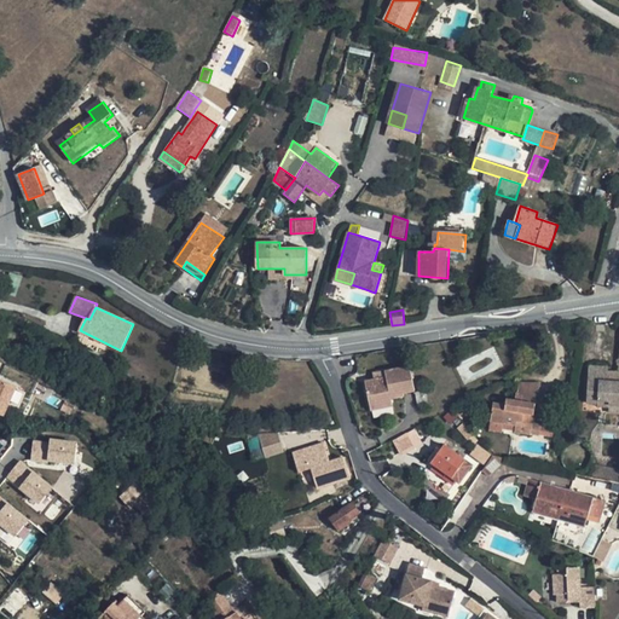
[(416,391),(411,366),(386,371),(387,377),(375,380),(365,382),(371,410),(393,405),(392,398),(405,395),(405,393),(416,391)]
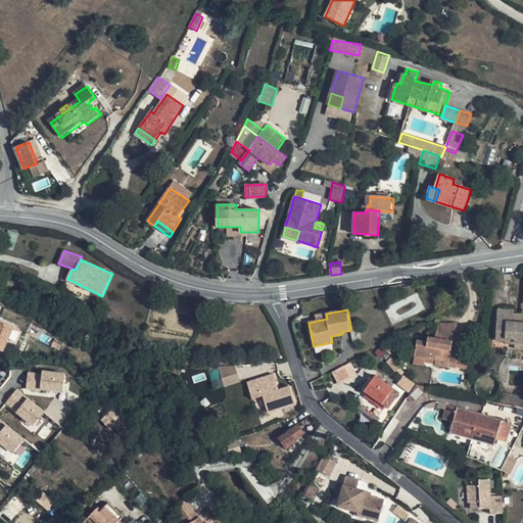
[(514,311),(497,310),(496,340),(506,340),(506,338),(516,338),(515,341),(522,341),(522,323),(514,323),(514,314),(514,311)]
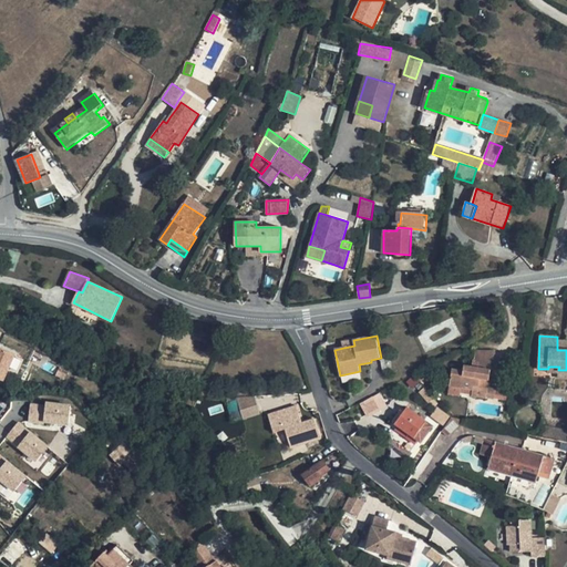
[(566,350),(566,340),(557,340),(557,350),(566,350)]
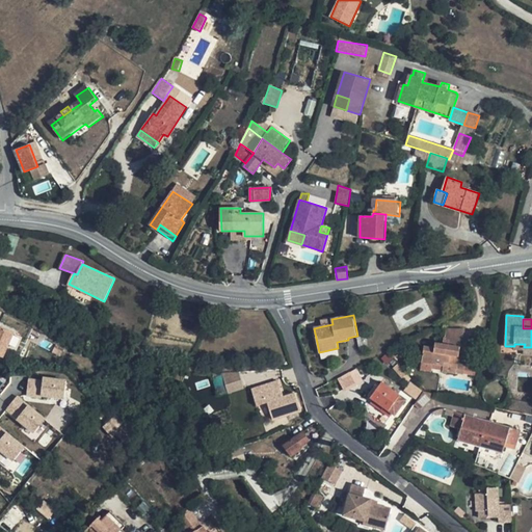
[(0,326),(0,355),(4,357),(12,330),(0,326)]
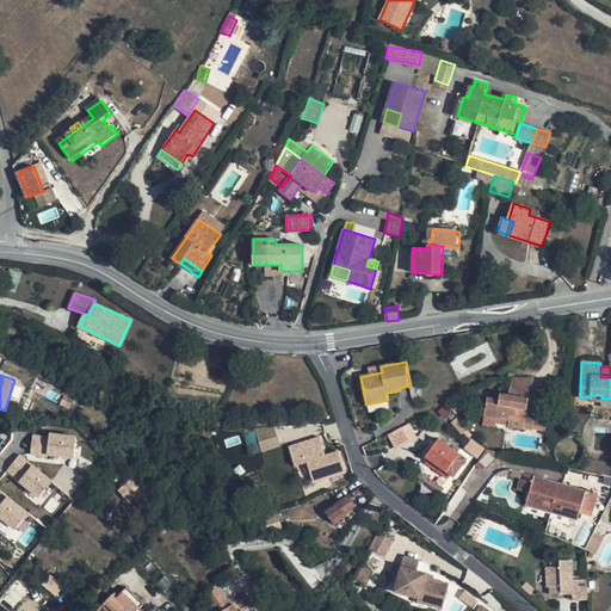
[(532,378),(514,378),(513,388),(518,388),(517,395),(530,397),(532,378)]
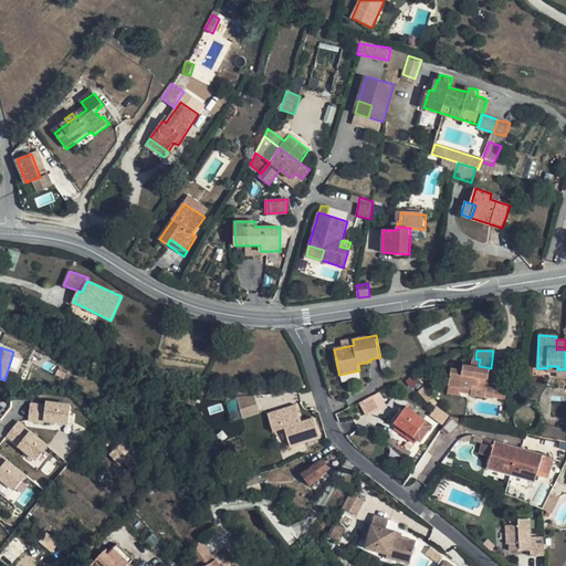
[(392,371),(389,352),(381,353),(383,355),(383,357),(383,358),(381,358),(380,359),(383,371),(383,373),(384,374),(386,374),(392,371)]
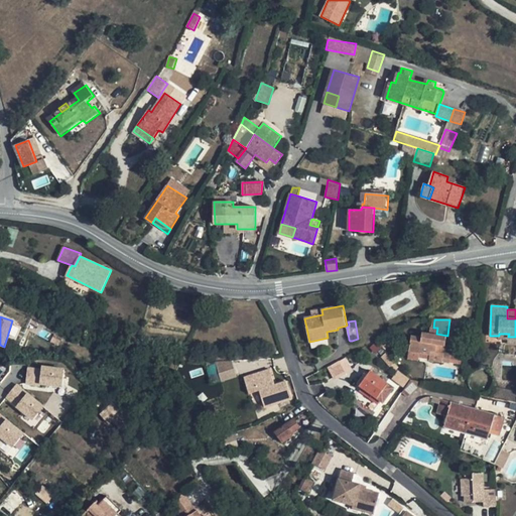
[(433,328),(430,327),(430,333),(423,332),(422,338),(412,337),(409,352),(430,355),(429,360),(443,362),(450,364),(452,355),(444,353),(436,352),(437,345),(445,346),(447,336),(436,334),(437,328),(433,328)]
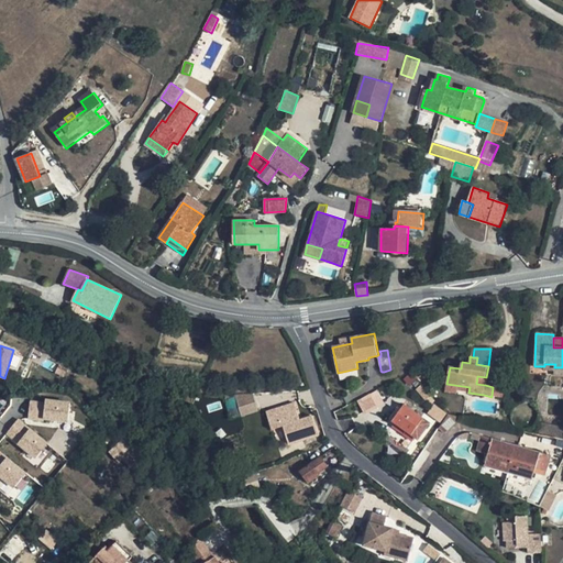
[(426,375),(420,371),(416,377),(421,382),(426,375)]
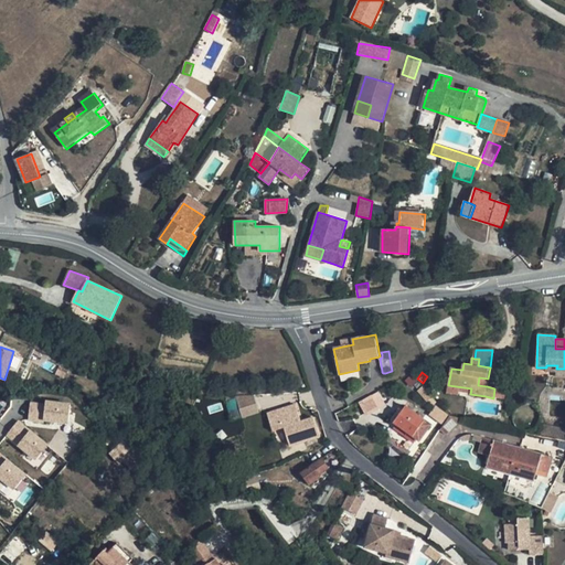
[(379,392),(358,402),(364,415),(385,405),(379,392)]
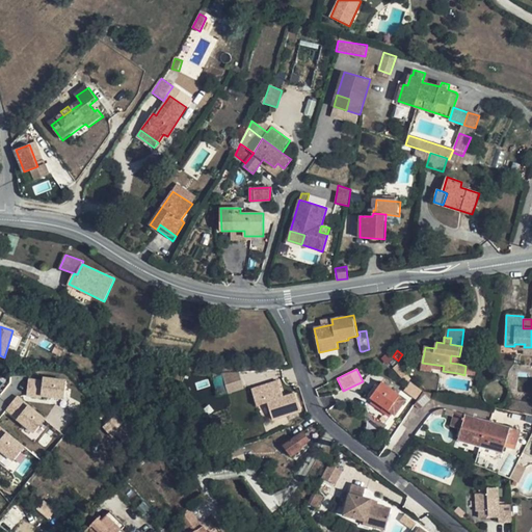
[(242,373),(224,374),(230,394),(246,389),(242,373)]
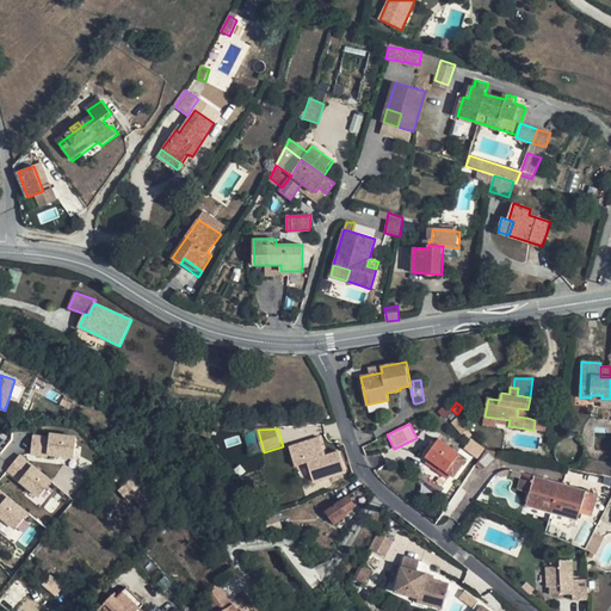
[(48,439),(32,438),(31,457),(74,462),(78,438),(49,434),(48,439)]
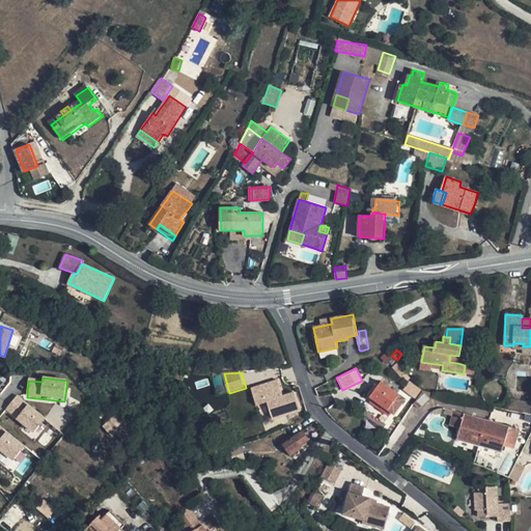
[(284,396),(278,381),(252,389),(257,404),(268,401),(273,419),(302,410),(296,393),(284,396)]
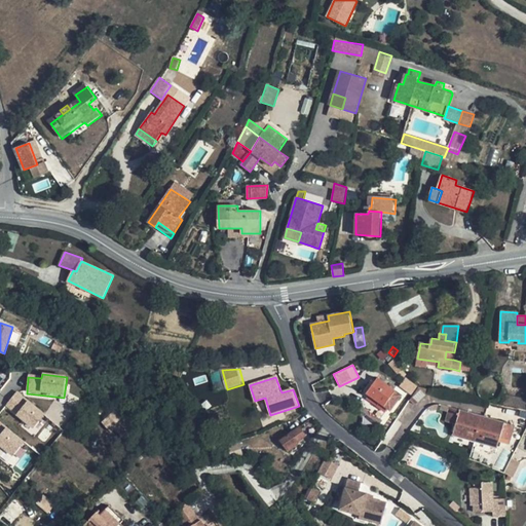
[(402,395),(378,377),(367,392),(390,410),(402,395)]
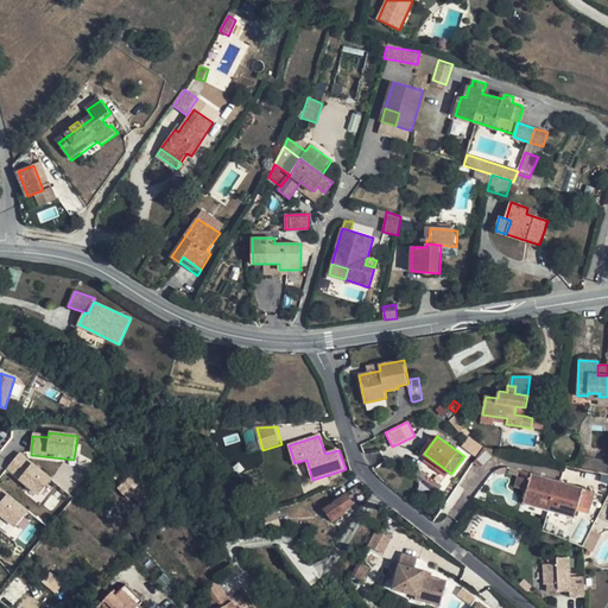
[(475,455),(480,448),(468,439),(463,447),(475,455)]
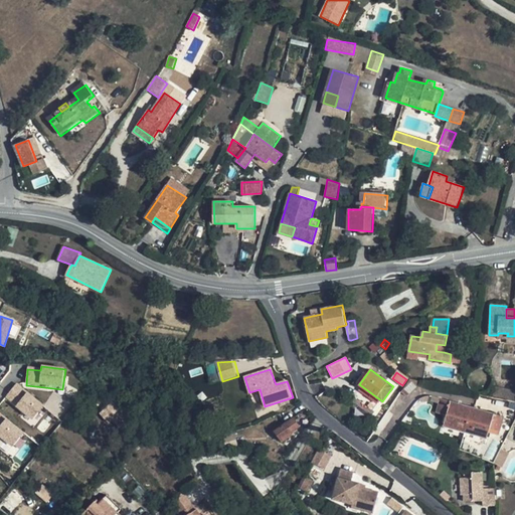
[(419,381),(410,379),(401,392),(408,396),(418,386),(419,381)]
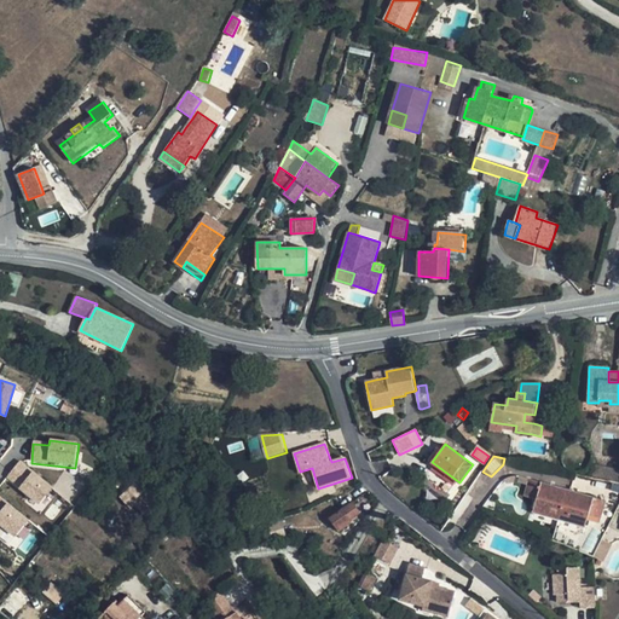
[(18,461),(5,478),(19,490),(18,491),(39,507),(52,490),(32,474),(33,472),(18,461)]
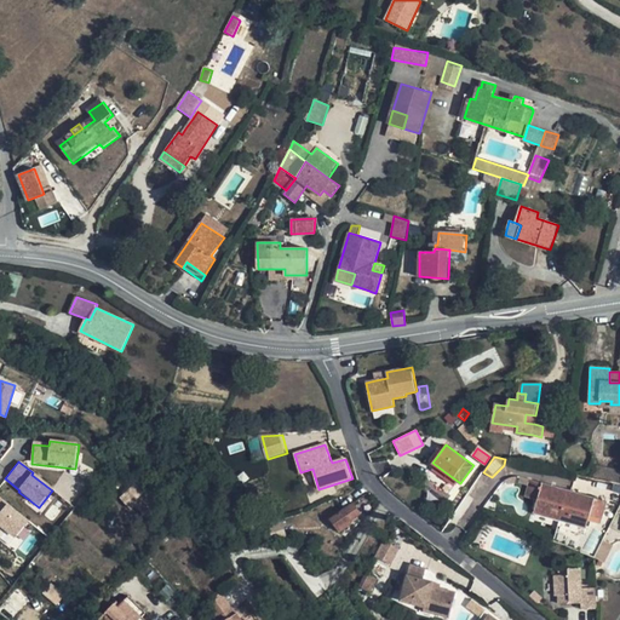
[(604,468),(593,465),(591,477),(602,478),(604,468)]
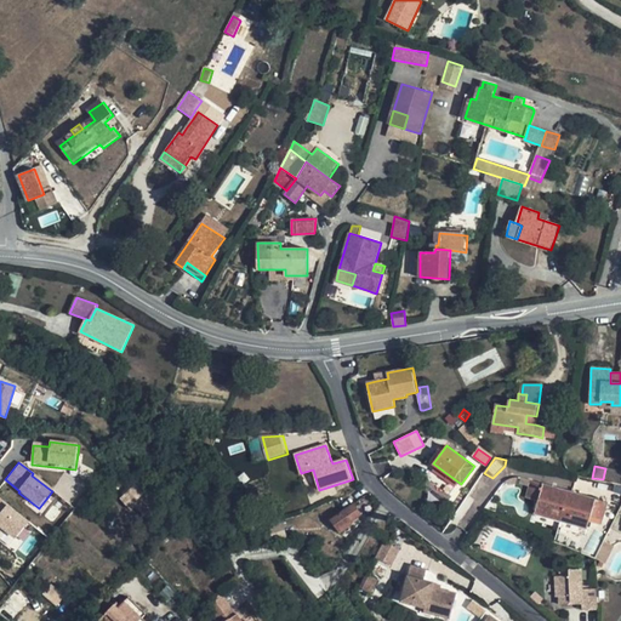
[(615,469),(605,468),(603,479),(613,482),(615,469)]
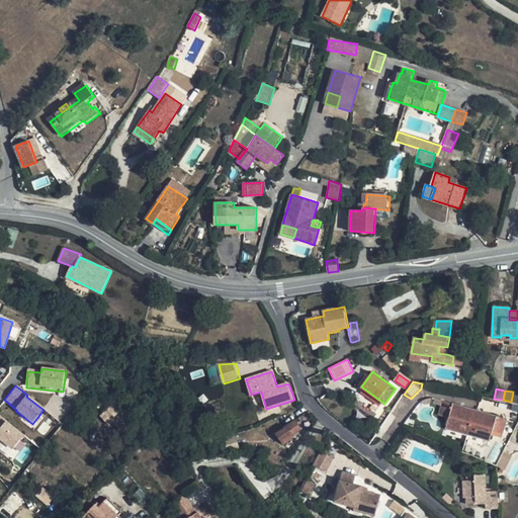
[(476,410),(443,401),(442,406),(439,415),(449,418),(446,429),(468,435),(490,441),(492,433),(502,436),(507,419),(478,411),(476,410)]
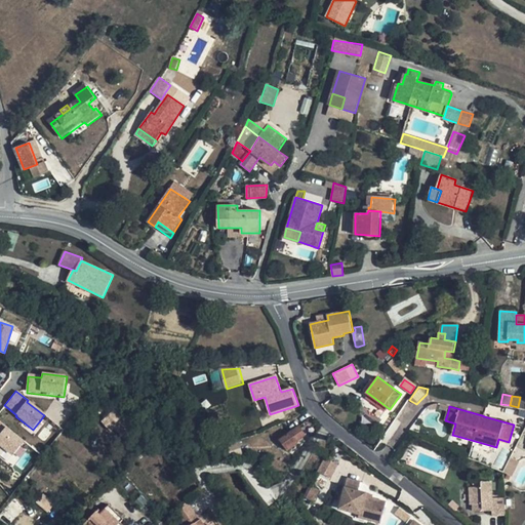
[(380,418),(367,407),(363,413),(376,423),(380,418)]
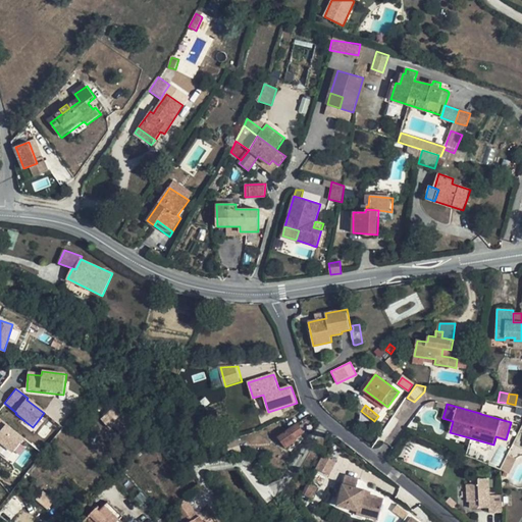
[(0,420),(0,446),(13,457),(25,441),(0,420)]
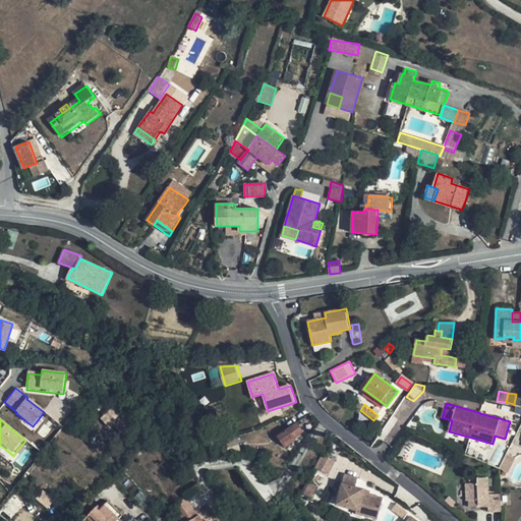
[(303,432),(297,423),(289,428),(278,437),(286,447),(296,440),(295,438),(303,432)]
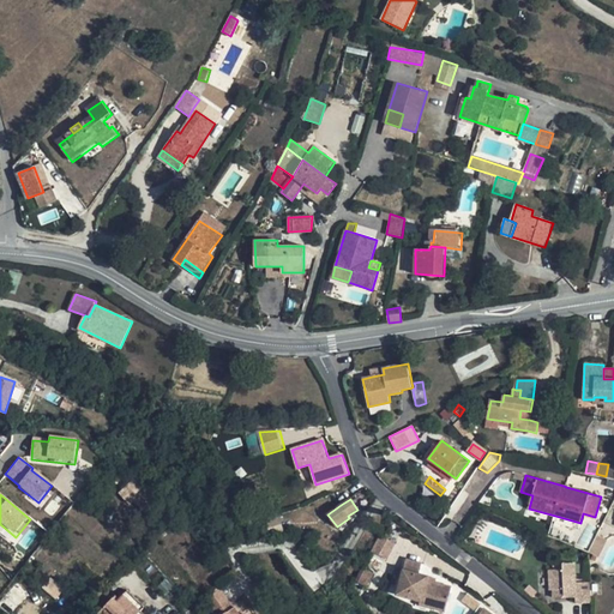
[(393,539),(380,533),(372,548),(386,555),(393,539)]
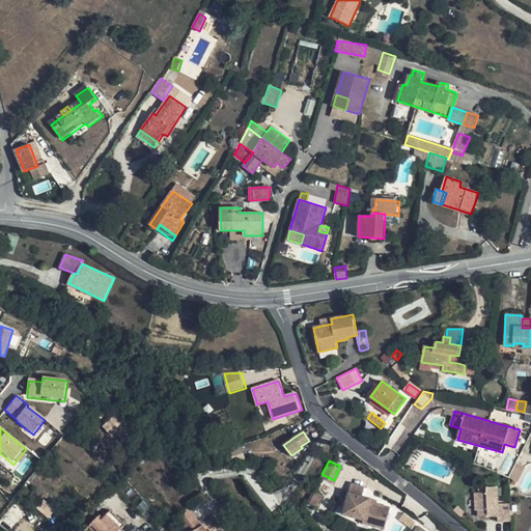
[(366,487),(353,483),(344,514),(364,521),(366,515),(389,522),(393,508),(370,502),(371,498),(364,496),(366,487)]
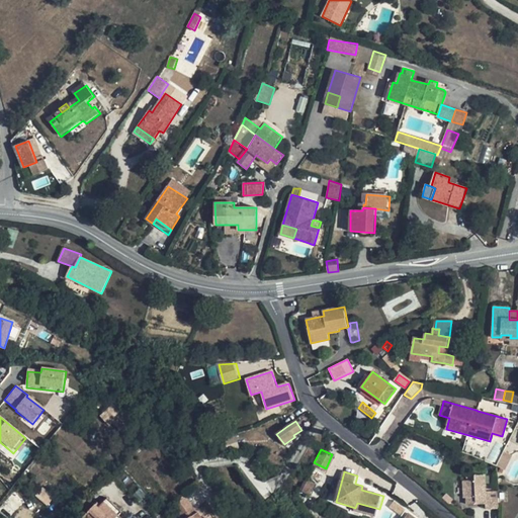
[(487,493),(486,475),(475,476),(475,481),(464,481),(464,498),(467,498),(467,504),(473,504),(477,502),(486,501),(486,504),(486,507),(499,507),(498,492),(487,493)]
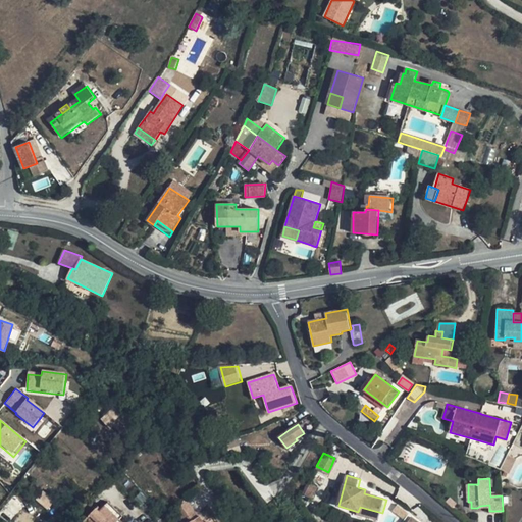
[(317,489),(307,484),(302,497),(311,501),(317,489)]
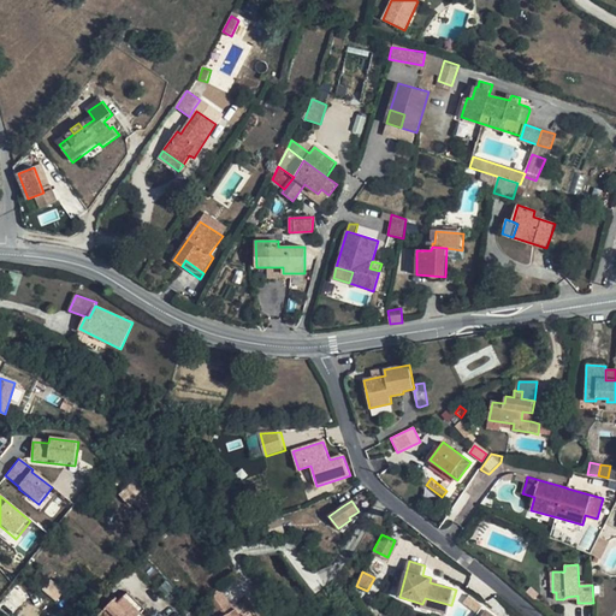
[(51,580),(43,588),(55,600),(63,592),(51,580)]
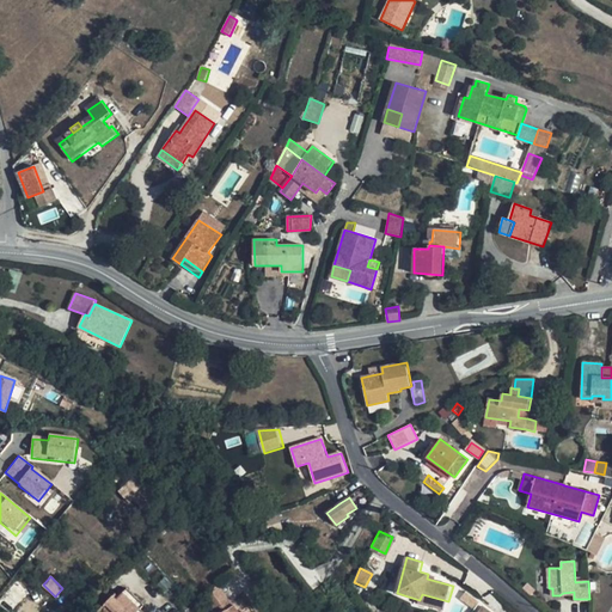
[(90,595),(98,604),(109,594),(101,585),(90,595)]
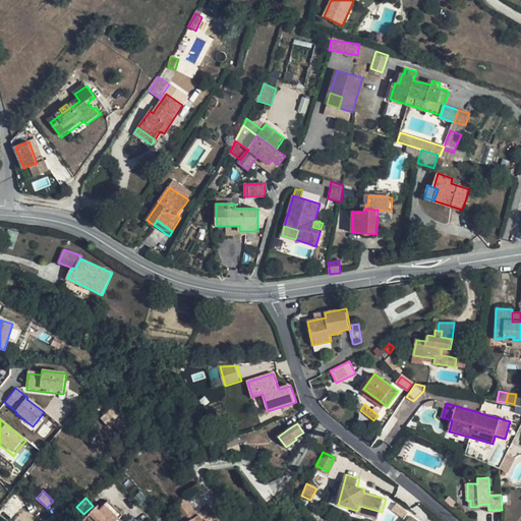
[(111,510),(114,507),(108,501),(105,504),(111,510)]
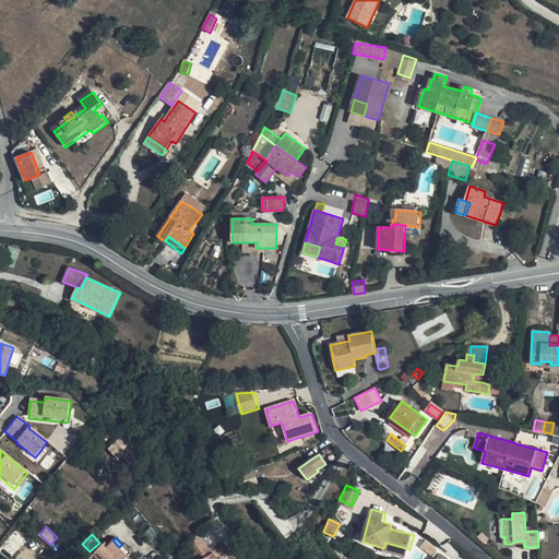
[(119,547),(113,540),(106,546),(103,544),(95,551),(86,558),(131,558),(128,556),(131,552),(122,544),(119,547)]
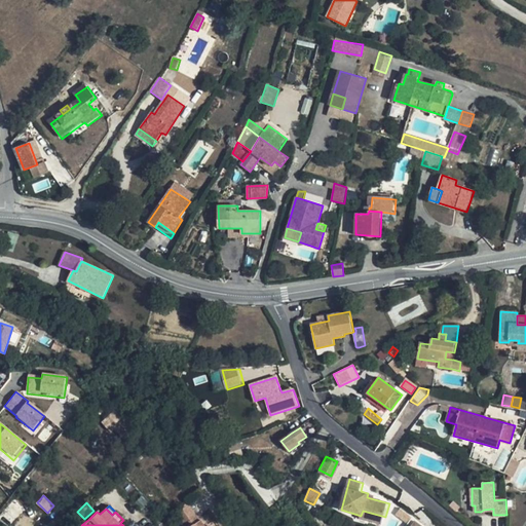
[(385,517),(363,511),(361,518),(383,525),(385,517)]
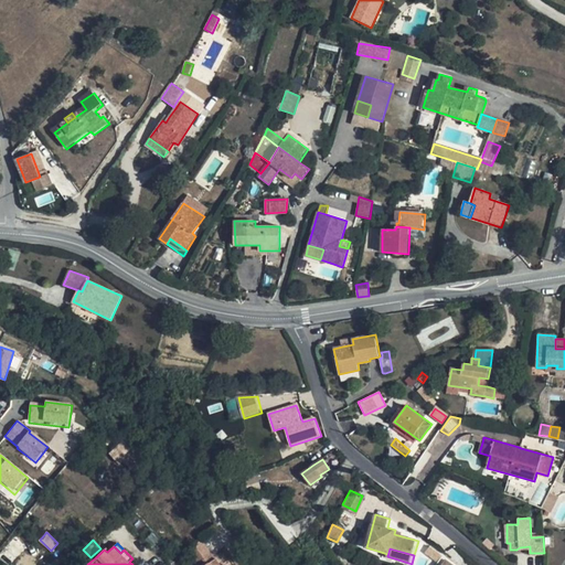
[(40,564),(42,563),(30,551),(14,564),(40,564)]
